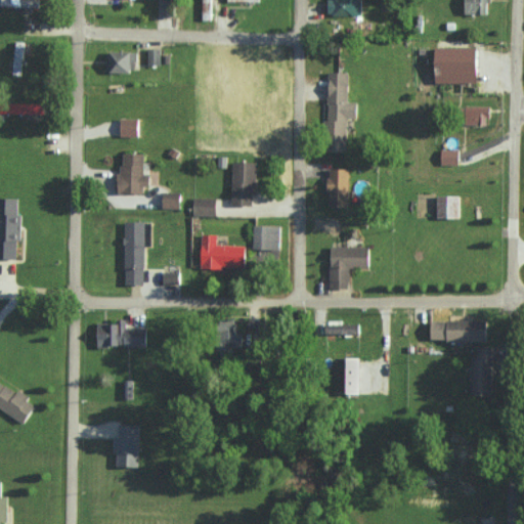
[(174,15),(174,0),(160,0),(160,15),(174,15)]
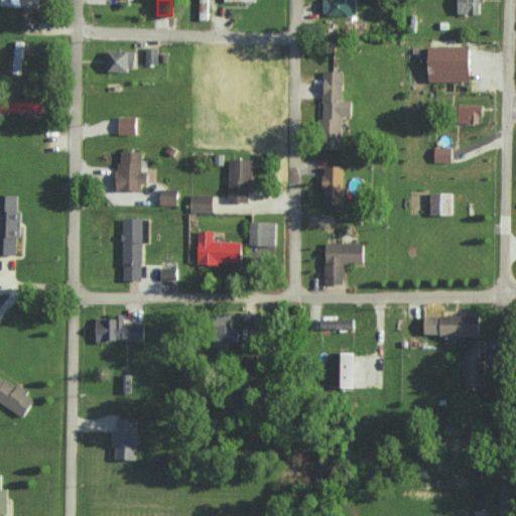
[(357,0),(325,0),(325,15),(357,15),(357,0)]
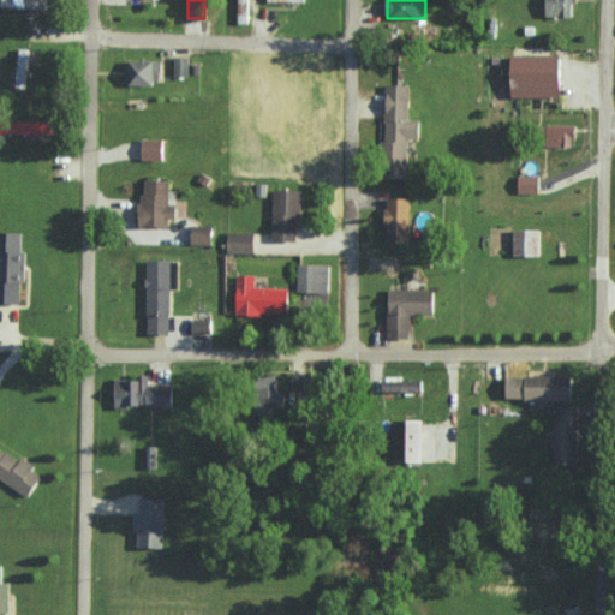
[(544,0),(545,17),(573,16),(573,0),(544,0)]
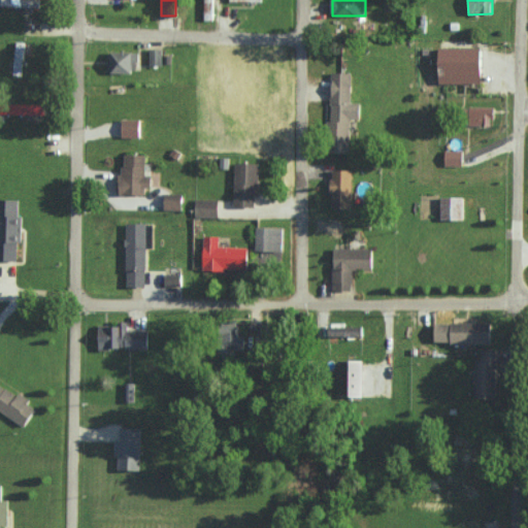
[(26,42),(18,41),(12,74),(21,75),(26,42)]
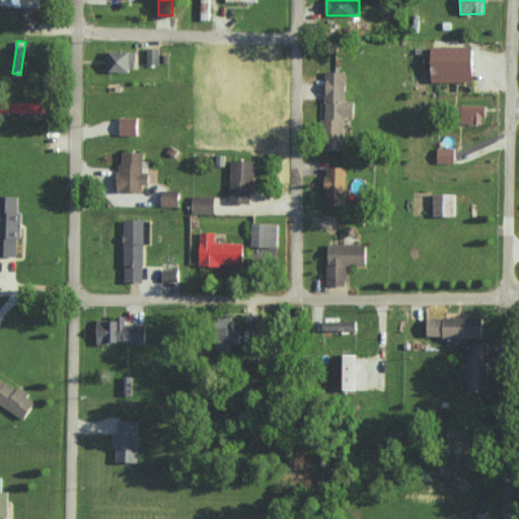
[(475,48),(434,47),(433,81),(475,82),(475,48)]
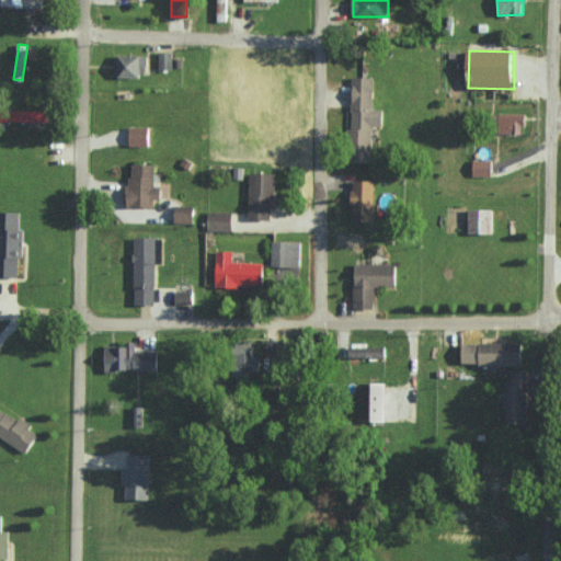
[(159,69),(172,69),(172,53),(160,53),(159,69)]
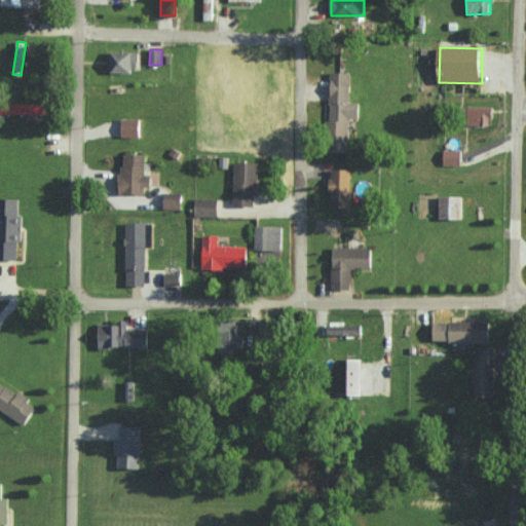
[(139,72),(139,52),(107,52),(107,73),(139,72)]
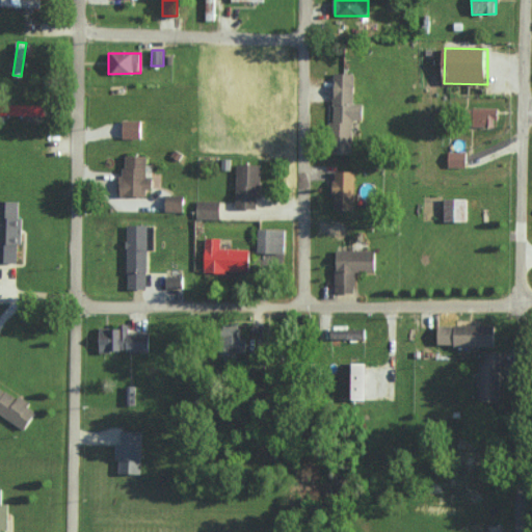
[(352,154),(353,120),(365,120),(365,104),(354,104),(355,74),(336,73),(334,153),(352,154)]
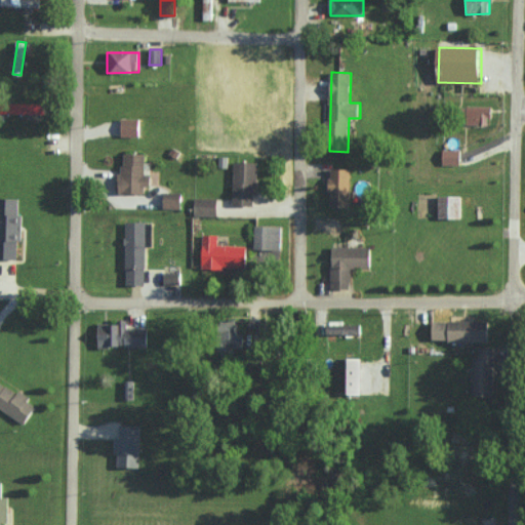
[(0,102),(0,113),(47,114),(47,104),(0,102)]
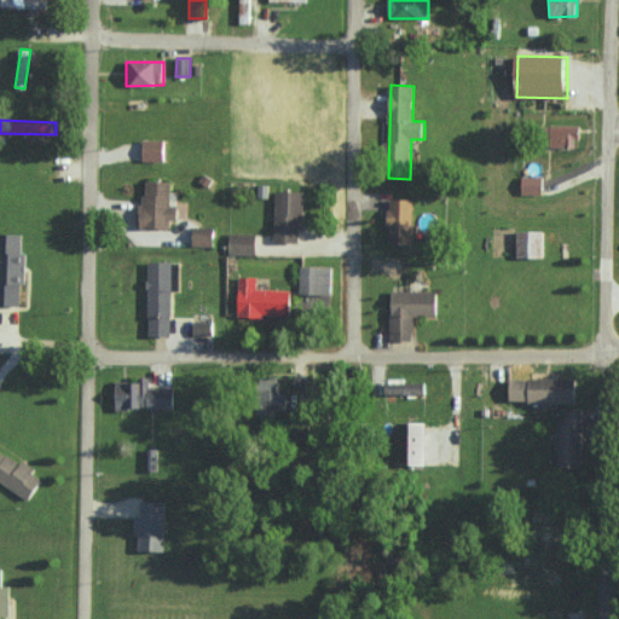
[(579,125),(550,125),(550,146),(579,146),(579,125)]
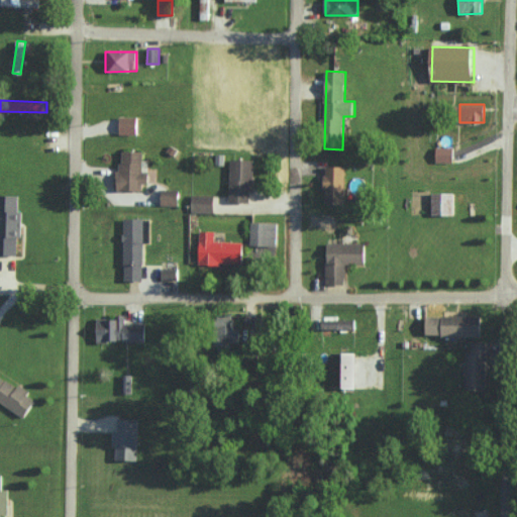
[(137,135),(137,117),(120,116),(119,134),(137,135)]
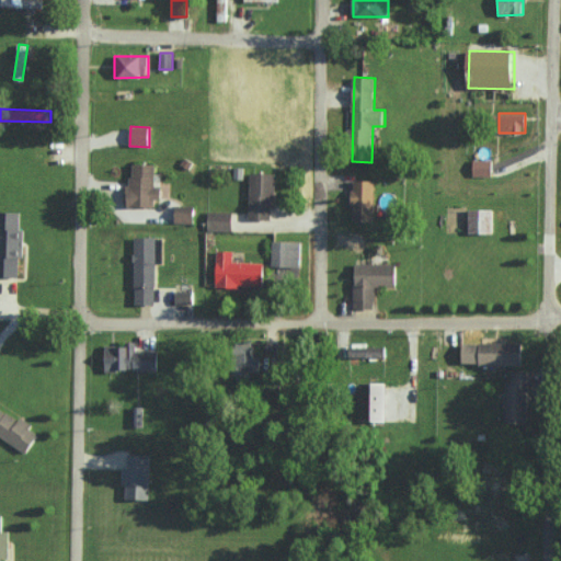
[(472,175),(492,176),(492,160),(472,159),(472,175)]
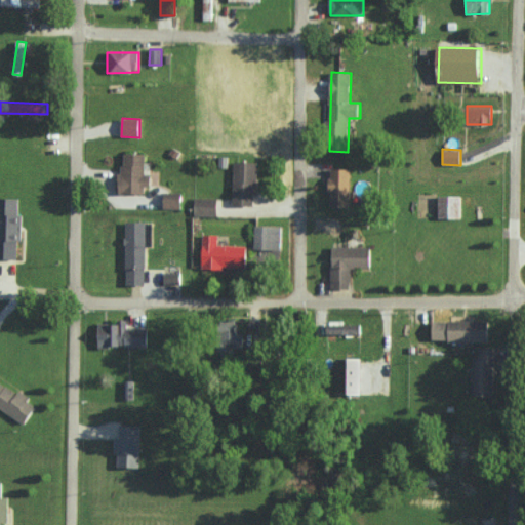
[(121,194),(146,194),(146,186),(152,187),(152,175),(146,175),(146,154),(122,154),(121,194)]
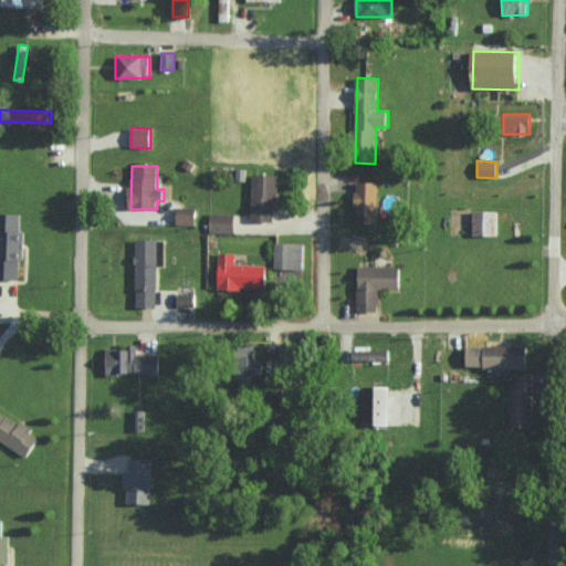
[(251,221),(275,221),(276,175),(252,175),(251,221)]
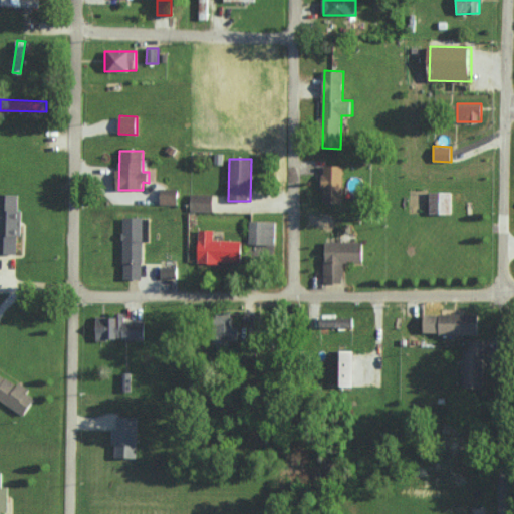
[(343,165),(323,166),(324,204),(343,204),(343,165)]
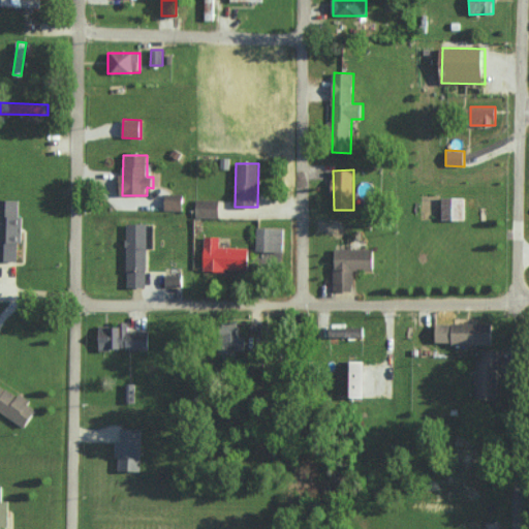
[(165,211),(183,211),(184,194),(165,194),(165,211)]
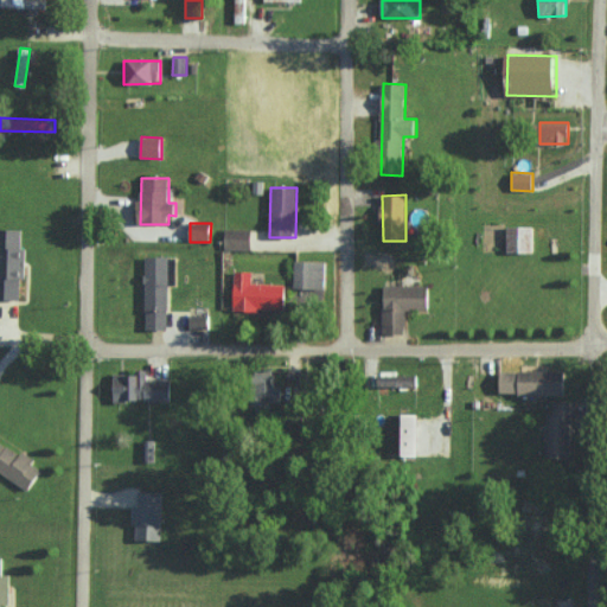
[(534,253),(535,227),(509,227),(508,253),(534,253)]
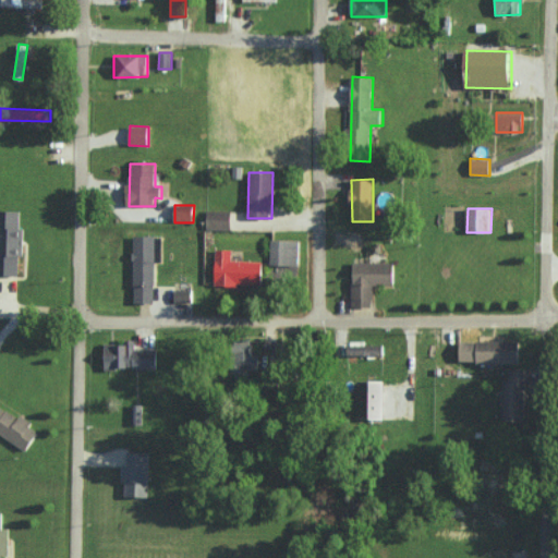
[(231,210),(207,209),(206,229),(231,229),(231,210)]
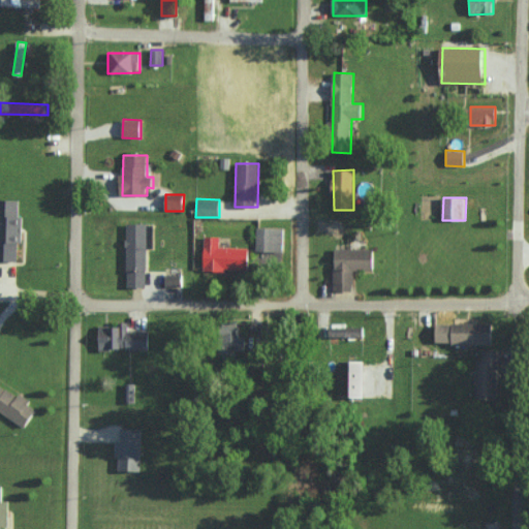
[(21,200),(0,199),(0,260),(20,261),(21,200)]
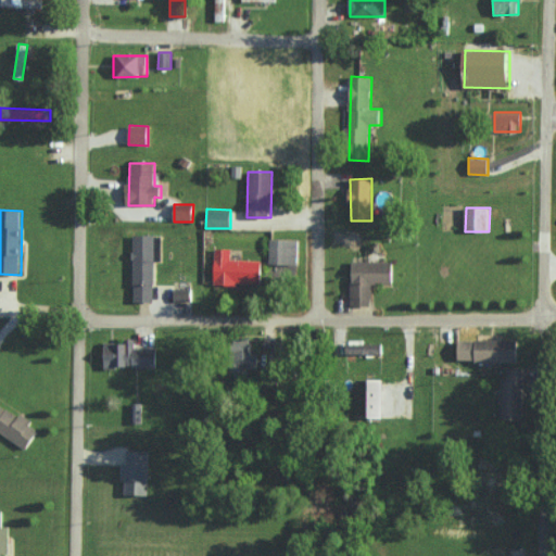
[(155,301),(154,235),(134,235),(134,302),(155,301)]
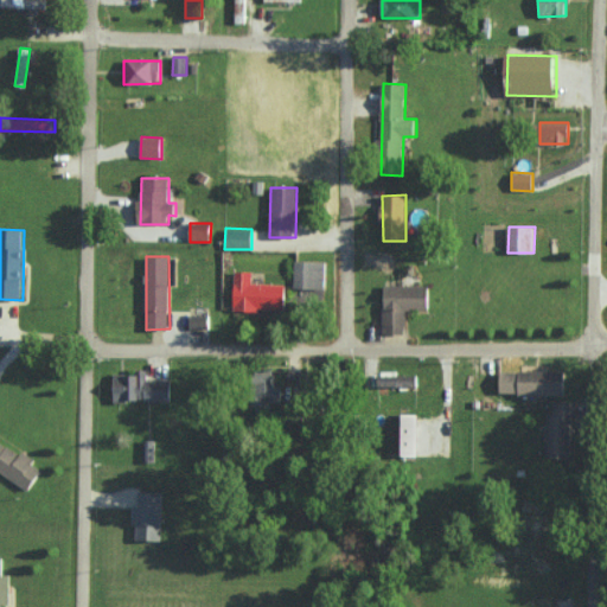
[(324,300),(325,261),(295,260),(293,299),(324,300)]
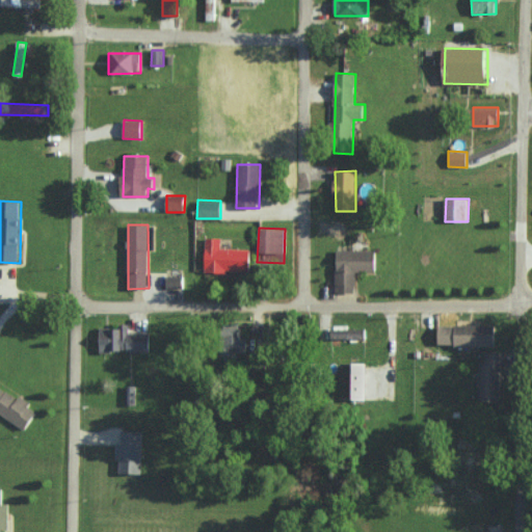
[(250,272),(251,248),(221,248),(221,238),(206,238),(205,271),(250,272)]
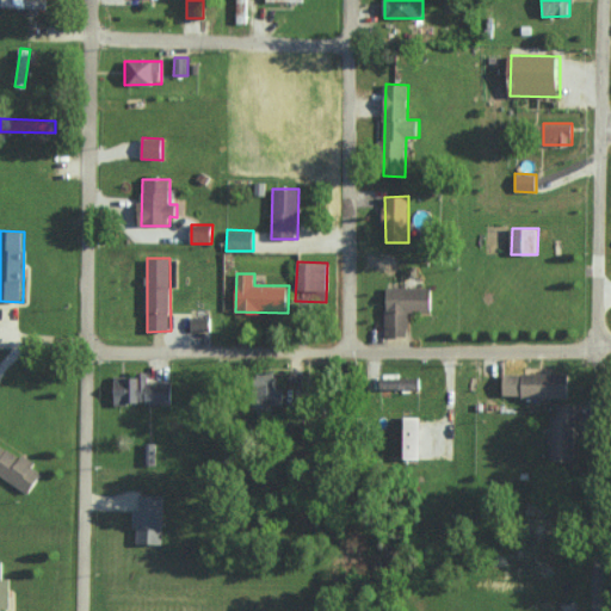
[(408,335),(408,312),(432,312),(432,289),(386,289),(386,335),(408,335)]
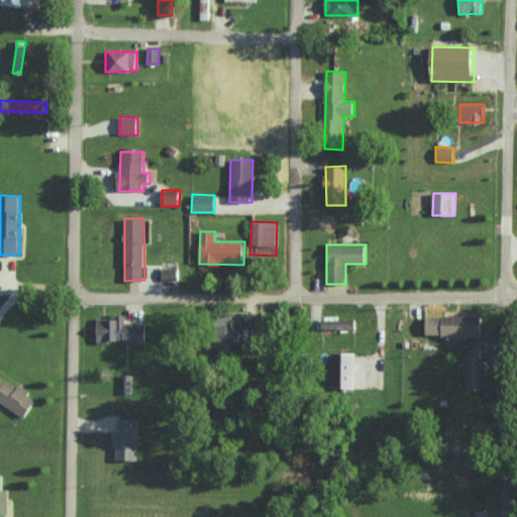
[(162,280),(179,280),(178,269),(162,269),(162,280)]
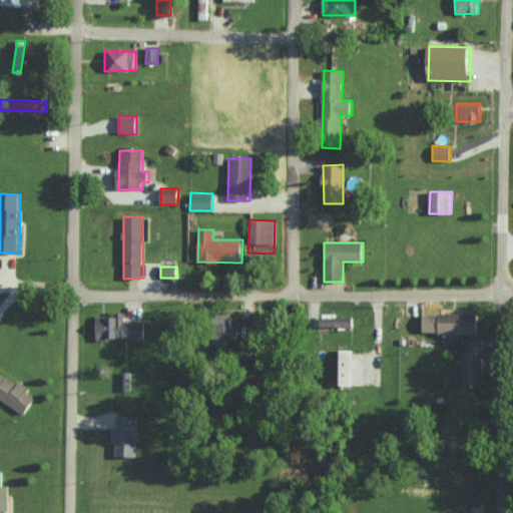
[(237,339),(238,326),(232,326),(232,315),(218,314),(217,339),(237,339)]
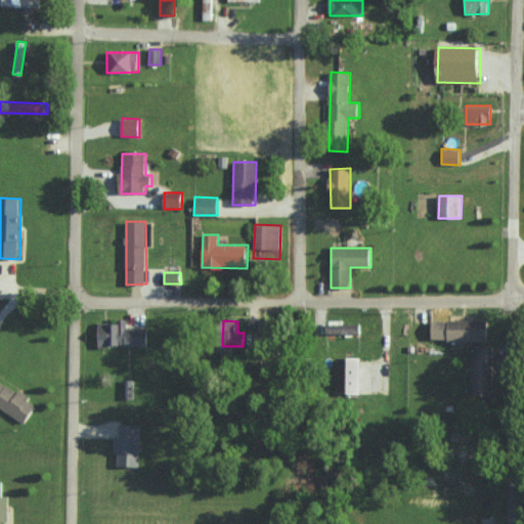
[(432,340),(488,341),(488,321),(432,320),(432,340)]
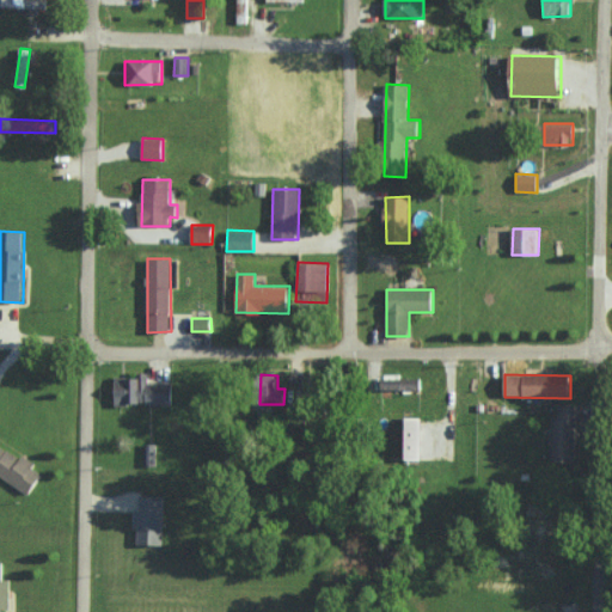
[(115,375),(115,405),(173,404),(172,383),(148,383),(147,375),(115,375)]
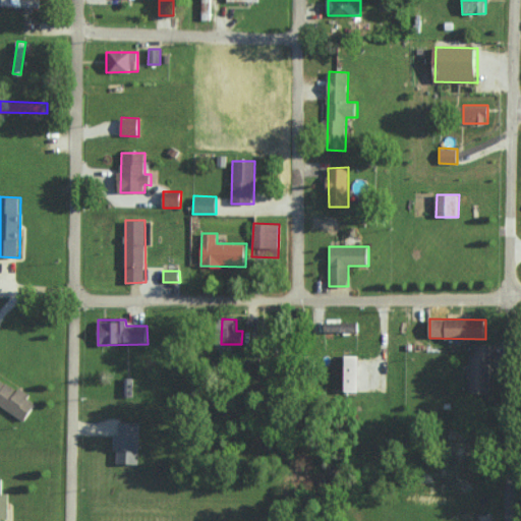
[(358,322),(325,322),(325,331),(357,332),(358,322)]
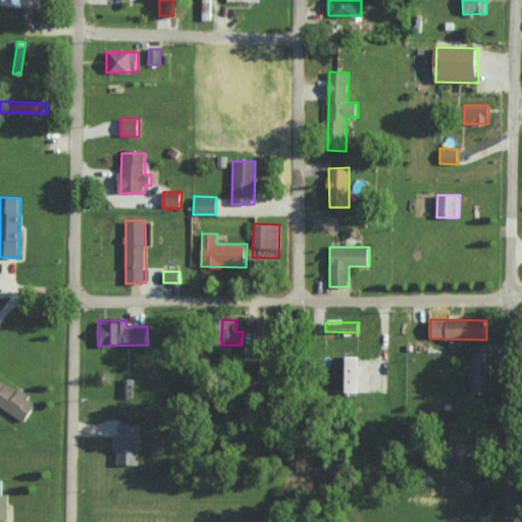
[(470,393),(493,394),(494,346),(475,345),(475,355),(471,355),(470,393)]
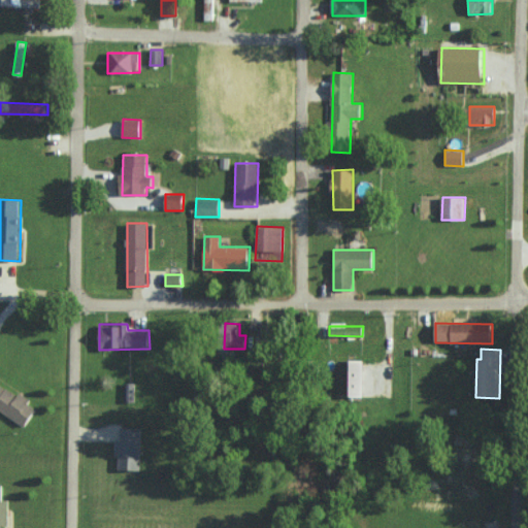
[(365,361),(340,361),(339,396),(364,396),(365,361)]
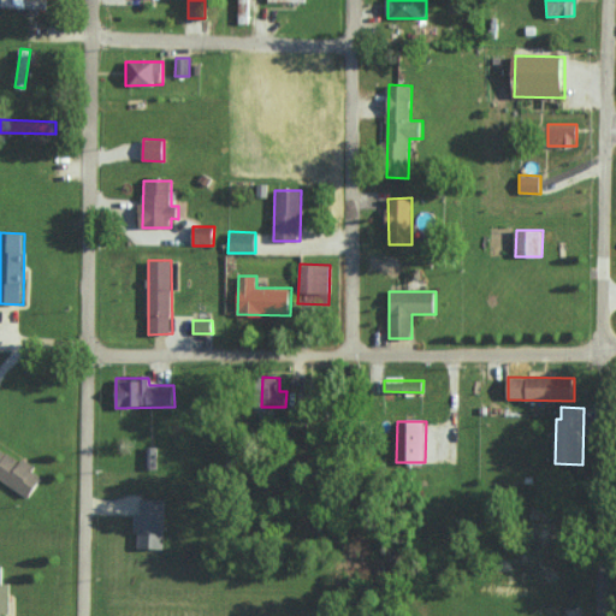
[(146,469),(158,468),(157,446),(144,446),(146,469)]
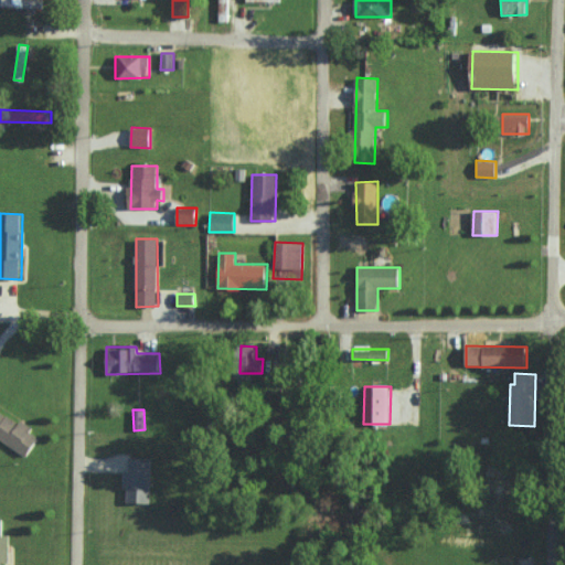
[(41,435),(0,411),(0,438),(29,456),(41,435)]
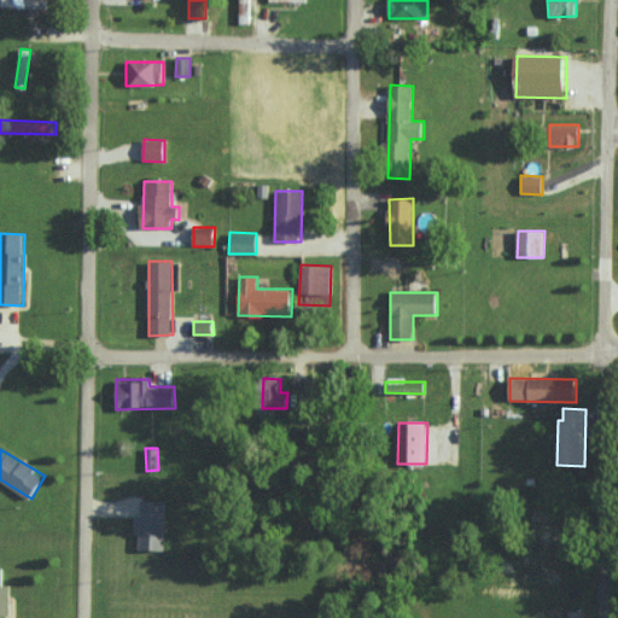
[(139,548),(165,549),(167,500),(141,499),(140,514),(135,514),(135,534),(140,534),(139,548)]
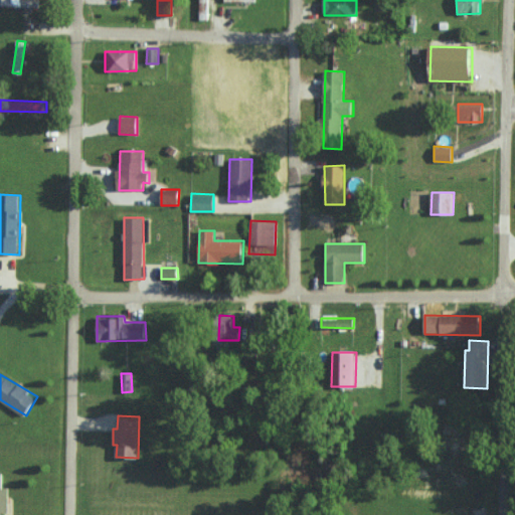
[(0,514),(2,514),(2,511),(10,511),(9,486),(3,486),(3,472),(0,472),(0,514)]
